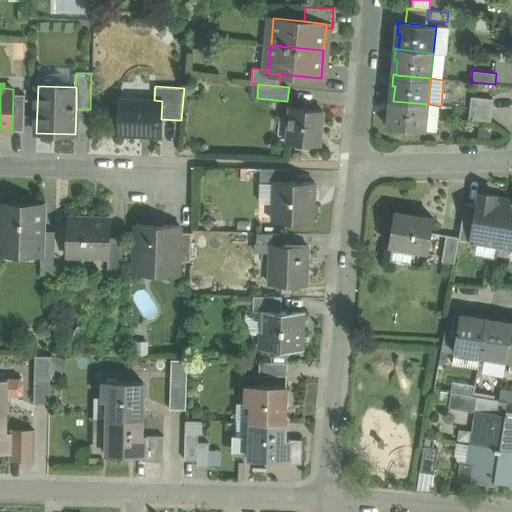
[(25,95),(13,94),(12,130),(24,131),(25,95)]
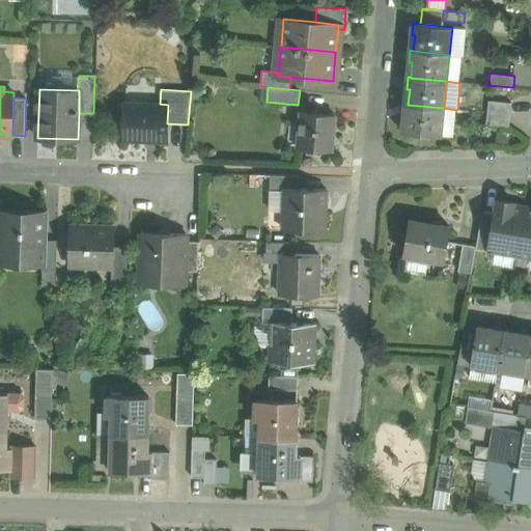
[(511,103),(488,101),(487,112),(510,114),(511,103)]
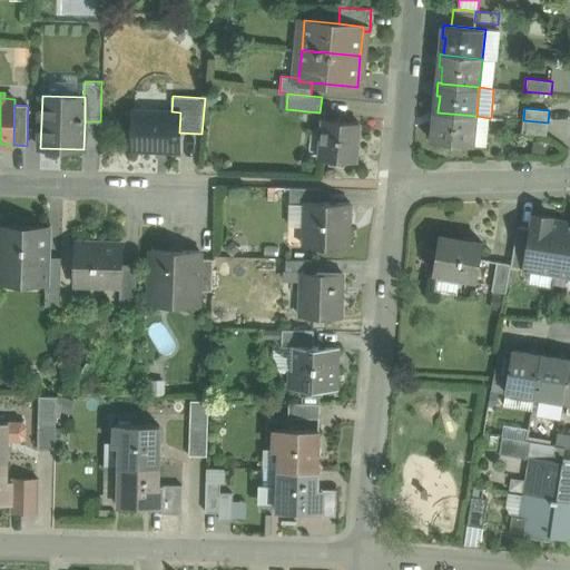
[(172,111),(135,110),(134,149),(178,150),(179,133),(180,112),(172,111)]
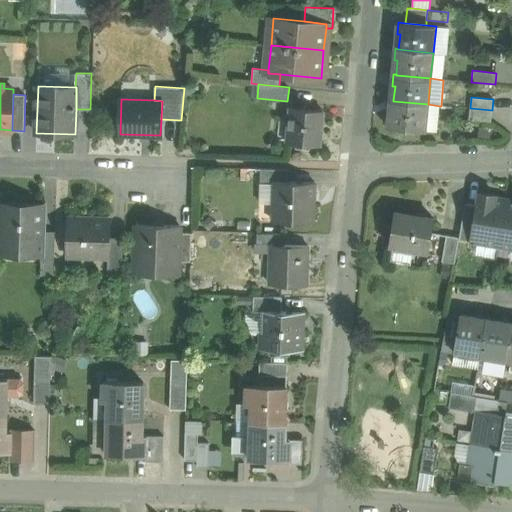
[(428,104),(393,101),(393,100),(390,100),(389,111),(392,112),(391,126),(388,126),(388,127),(425,131),(428,104)]
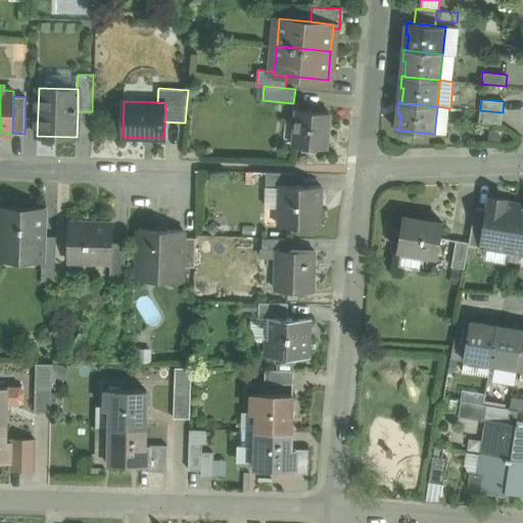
[(437,106),(434,134),(447,135),(449,108),(437,106)]
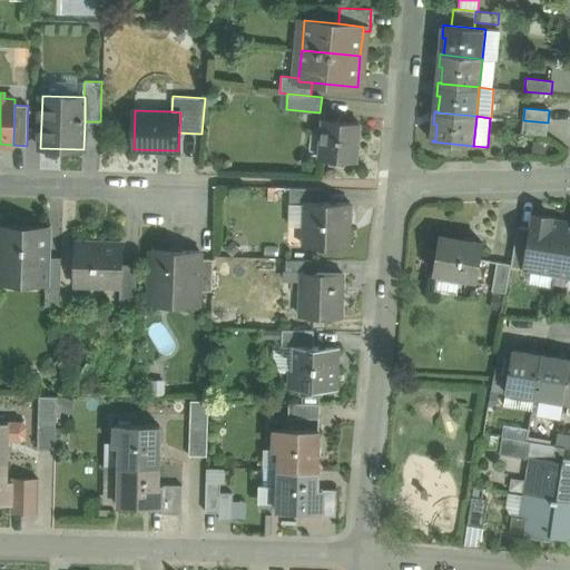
[(360,123),(324,118),(320,158),(355,161),(360,123)]
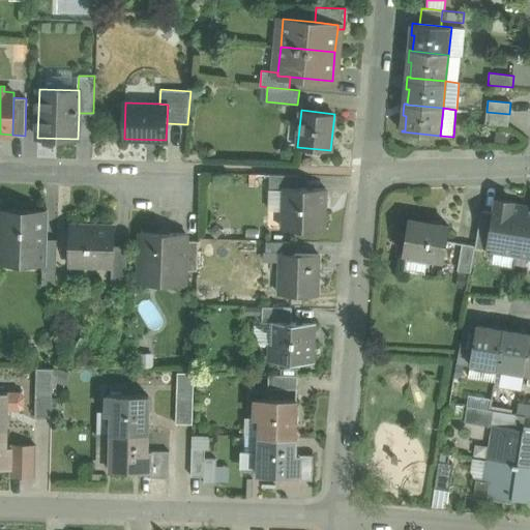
[(509,114),(487,112),(486,123),(508,125),(509,114)]
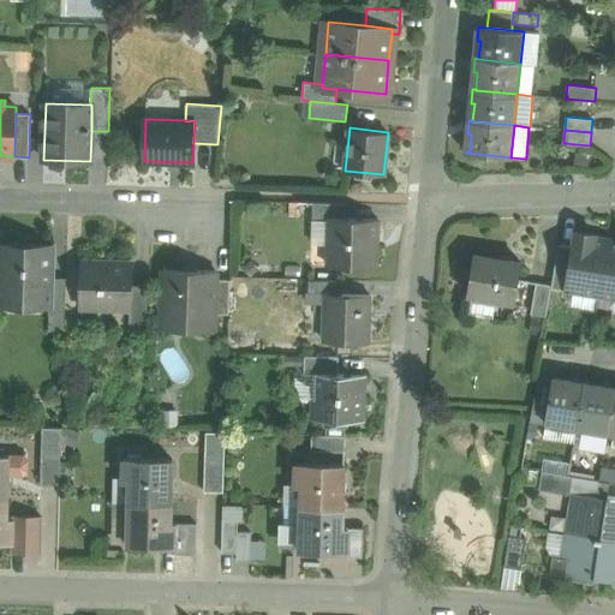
[(347,203),(314,203),(312,220),(330,221),(330,218),(346,218),(347,203)]
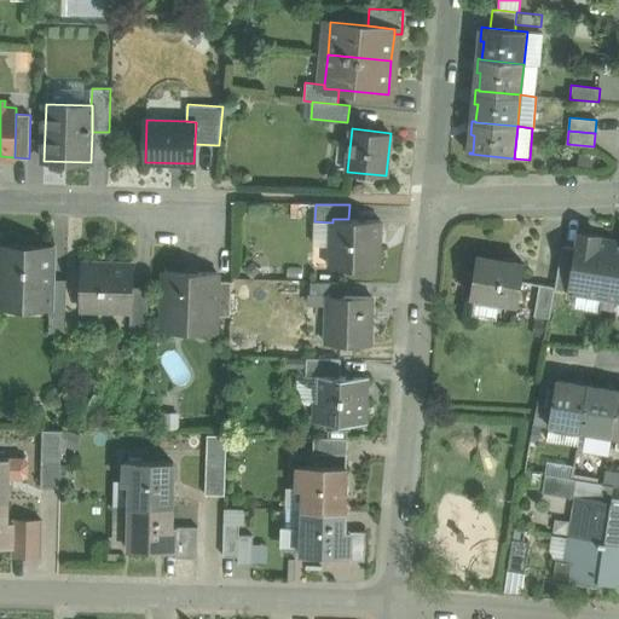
[(348,219),(333,219),(333,223),(331,267),(379,268),(381,220),(348,219)]
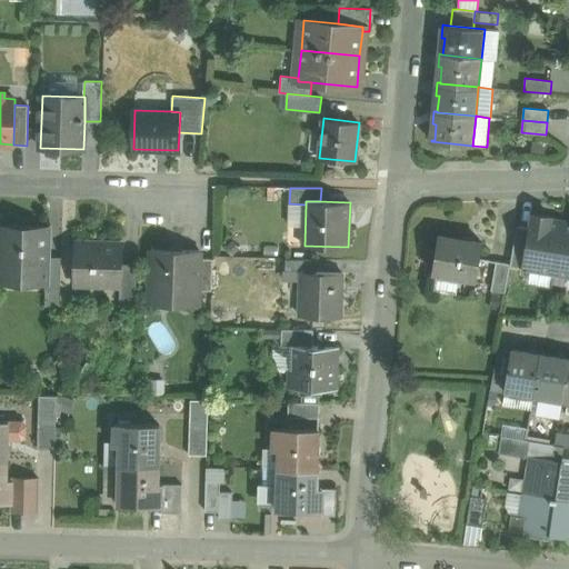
[(551,217),(532,213),(530,229),(523,268),(555,273),(562,222),(550,220),(551,217)]
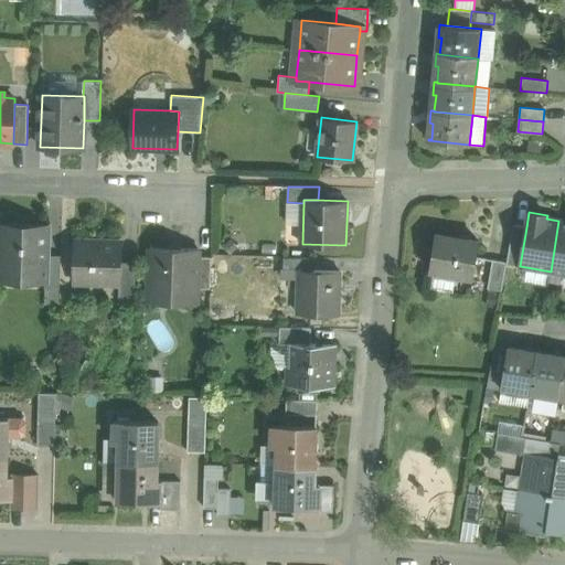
[(564,222),(558,221),(551,272),(564,273),(564,222)]
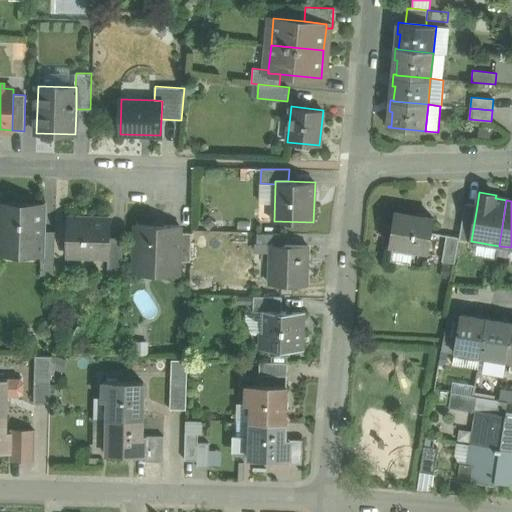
[(44,203),(0,202),(0,208),(0,243),(18,245),(18,250),(41,251),(43,251),(43,231),(44,203)]
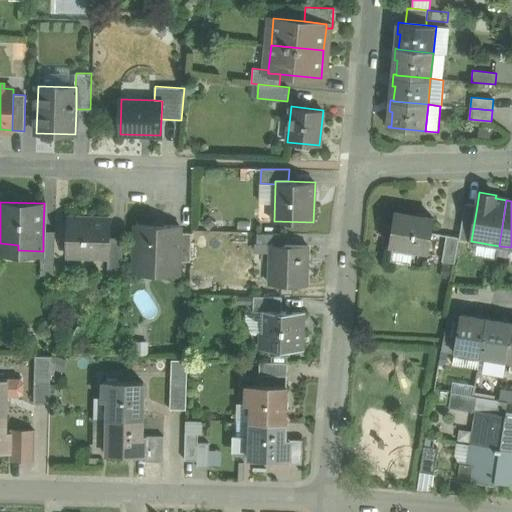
[(477,206),(465,204),(459,237),(459,239),(471,241),(477,206)]
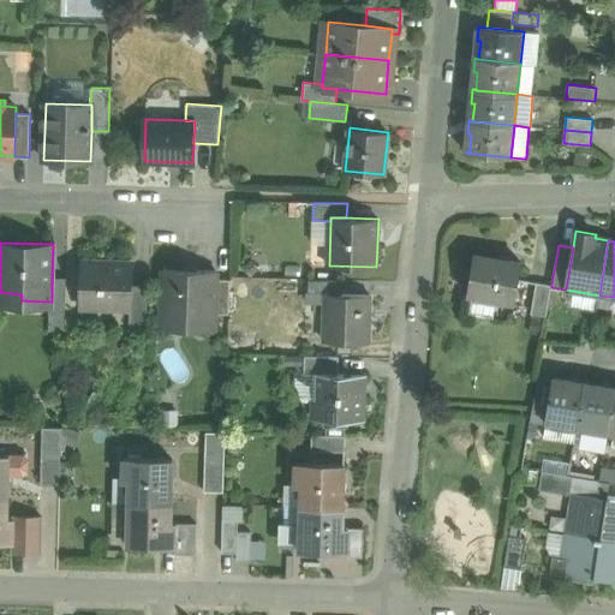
[(521,263),(473,255),(467,293),(515,302),(519,279),(521,263)]
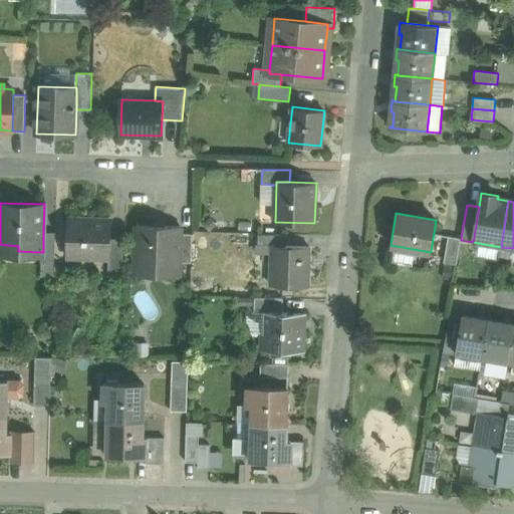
[(211,223),(201,214),(194,221),(204,231),(211,223)]
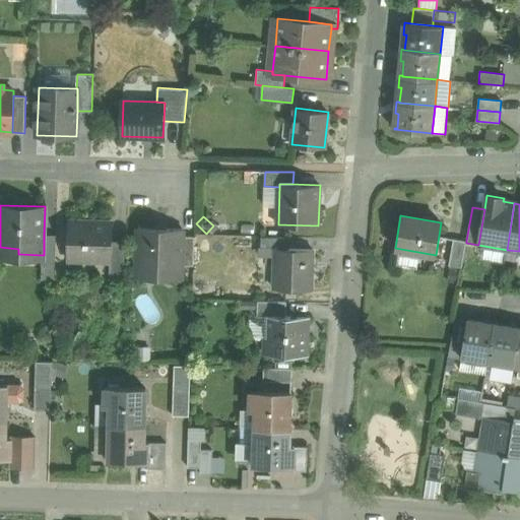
[(113,222),(69,221),(67,259),(110,261),(112,261),(112,242),(113,222)]
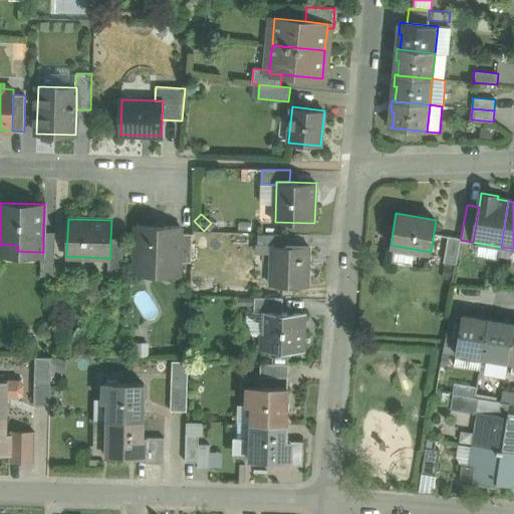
[(165,228),(140,227),(140,225),(138,225),(136,276),(179,277),(180,262),(181,234),(181,227),(165,226),(165,228)]
